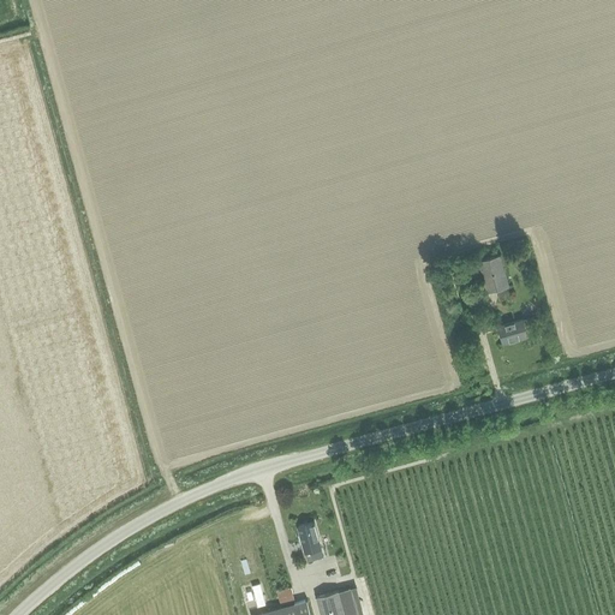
[(487,292),(509,285),(501,254),(478,260),(487,292)]
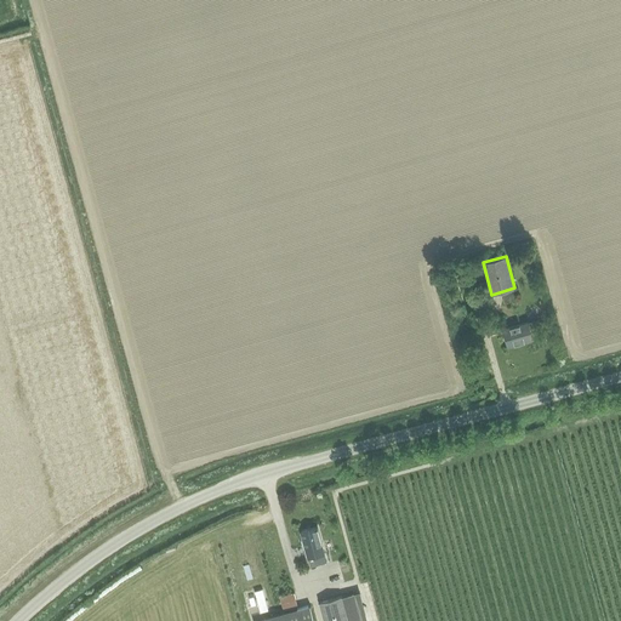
[(529,322),(502,329),(507,346),(534,339),(531,331),(541,329),(539,319),(529,322)]
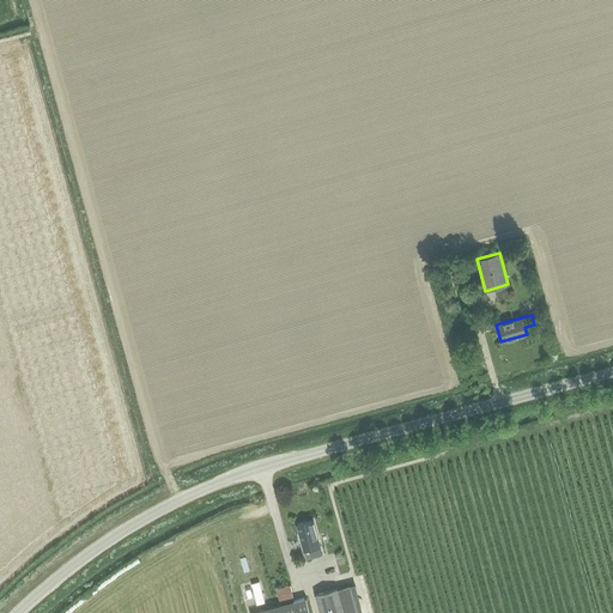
[(313,558),(322,554),(320,546),(313,520),(297,525),(304,550),(310,548),(313,558)]
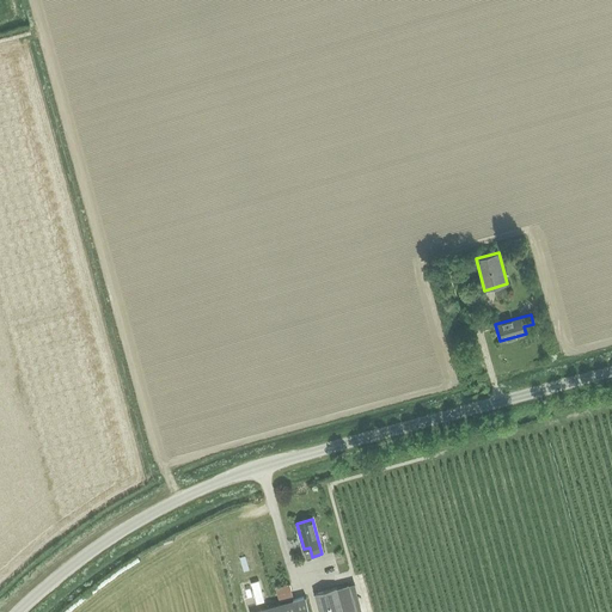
[(280,603),(294,598),(289,583),(275,588),(280,603)]
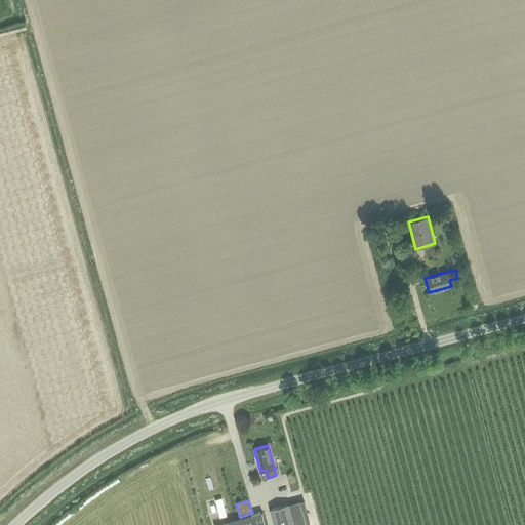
[(273,524),(309,524),(301,500),(270,509),(273,524)]
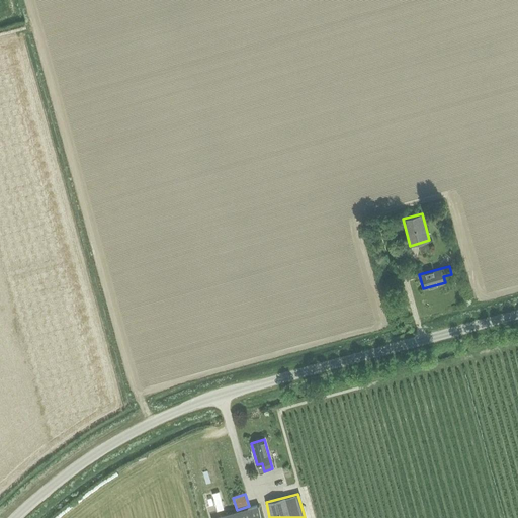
[(262,517),(259,505),(220,516),(220,517),(262,517)]
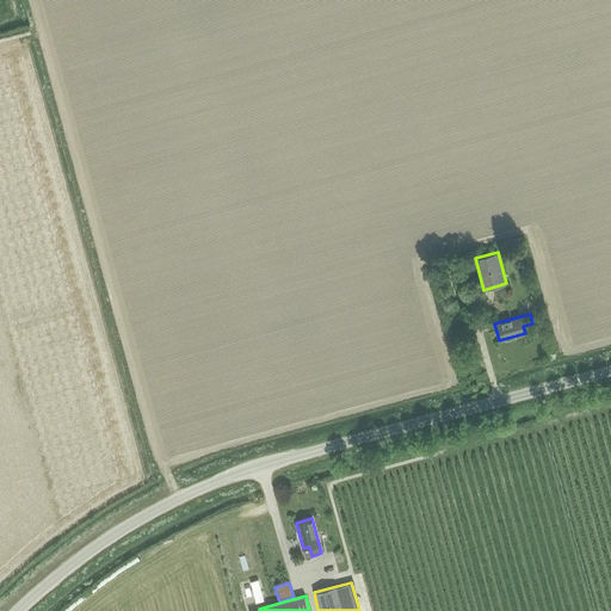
All buildings are outlined.
